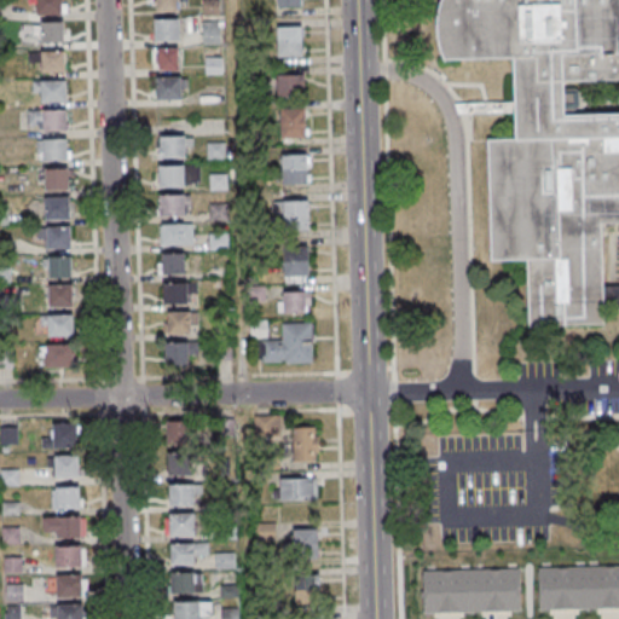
[(175,0),(152,0),(154,12),(177,12),(175,0)]
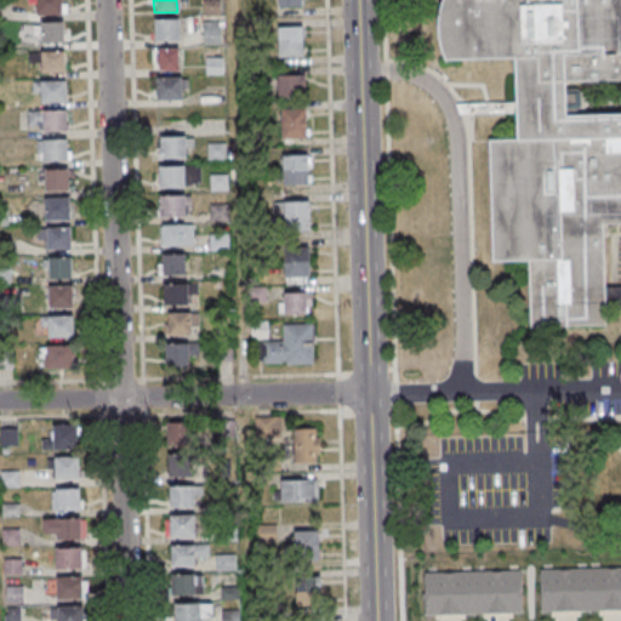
[(218,0),(203,0),(204,13),(218,13),(218,0)]
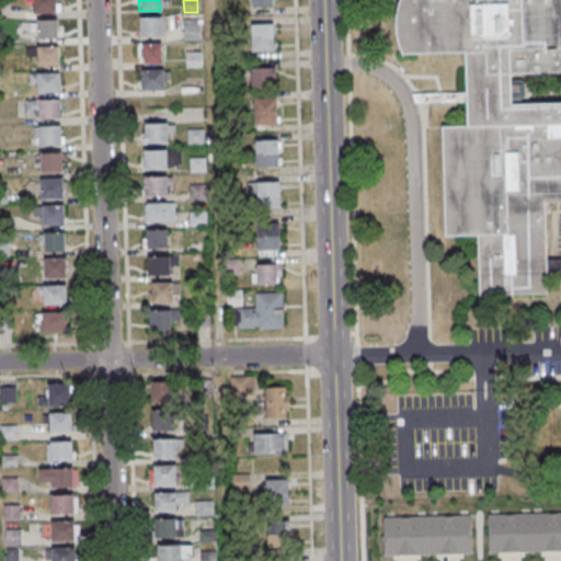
[(560,0),(560,73),(508,76),(510,105),(560,103),(560,202),(544,203),(546,261),(560,260),(560,278),(546,279),(547,298),(506,299),(506,295),(479,296),(477,236),(443,236),(439,128),(466,128),(465,104),(415,105),(412,95),(464,94),(462,54),(401,56),(393,56),(391,0),(560,0)]
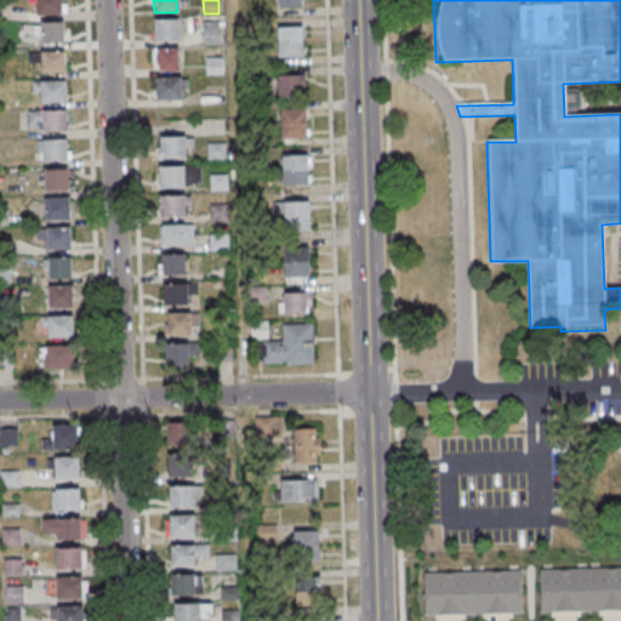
[(180,20),(154,20),(154,40),(180,40),(180,20)]
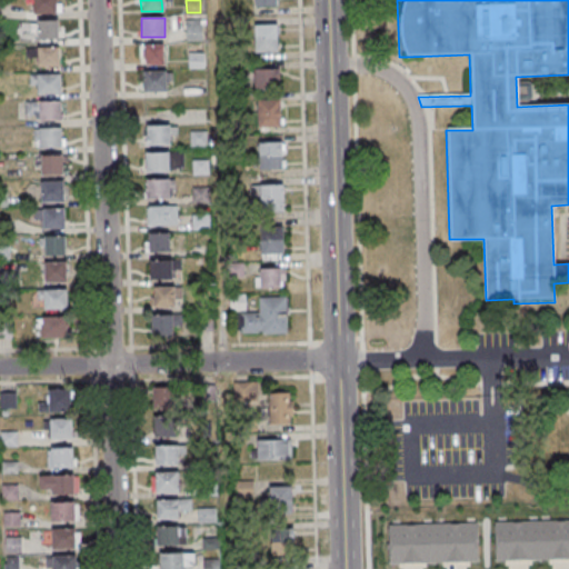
[(59,39),(59,19),(35,19),(35,39),(59,39)]
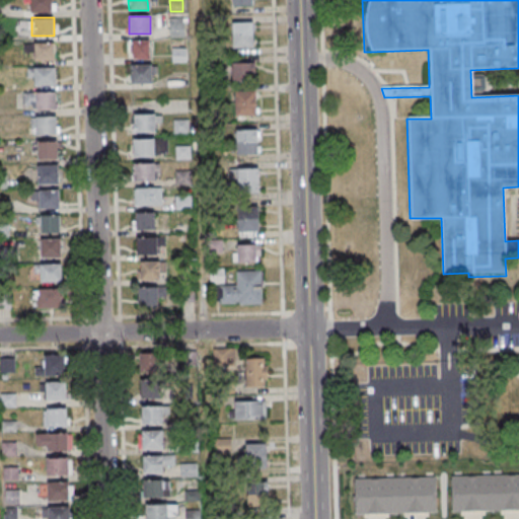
[(186,18),(169,18),(169,36),(186,36),(186,18)]
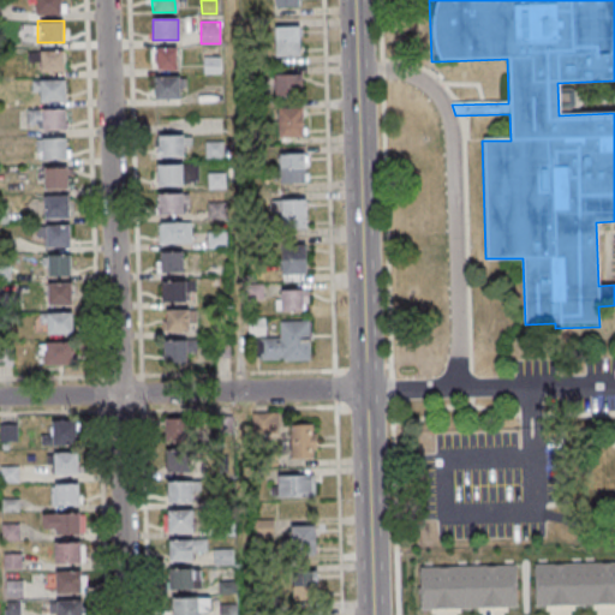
[(300,57),(300,27),(276,27),(276,57),(300,57)]
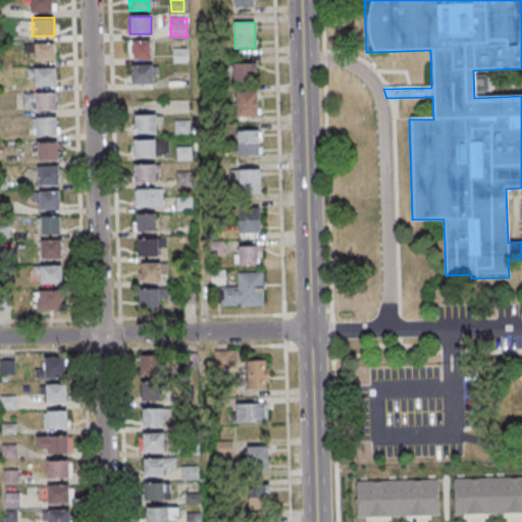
[(133,41),(133,59),(151,59),(151,41),(133,41)]
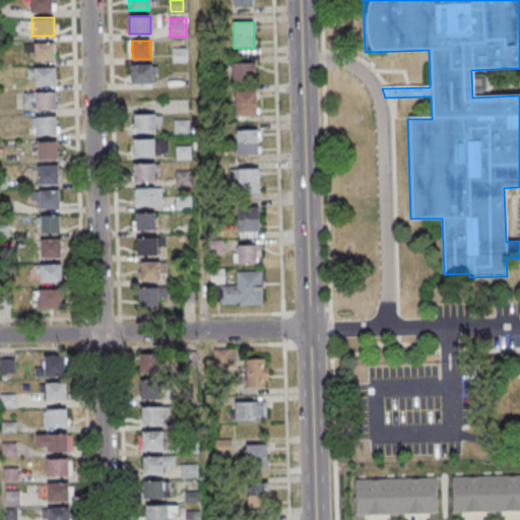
[(55,43),(34,43),(34,61),(55,61),(55,43)]
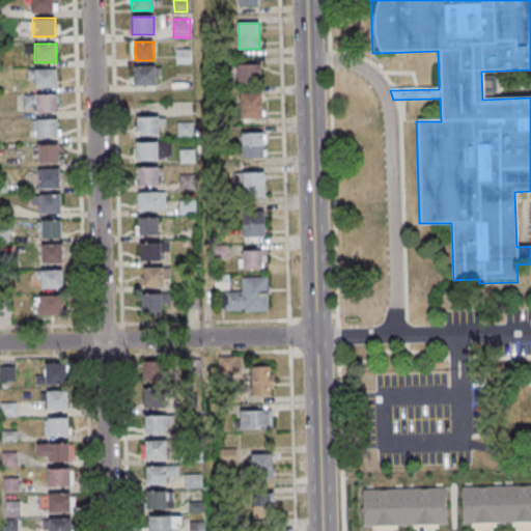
[(176,62),(190,62),(190,50),(176,50),(176,62)]
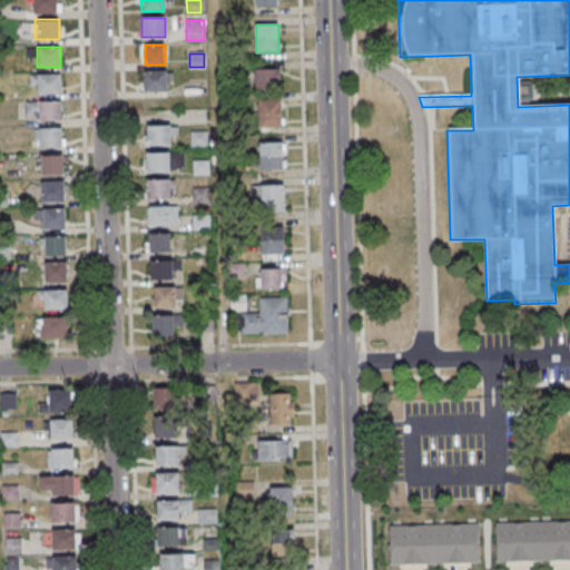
[(253,88),(277,88),(277,68),(253,68),(253,88)]
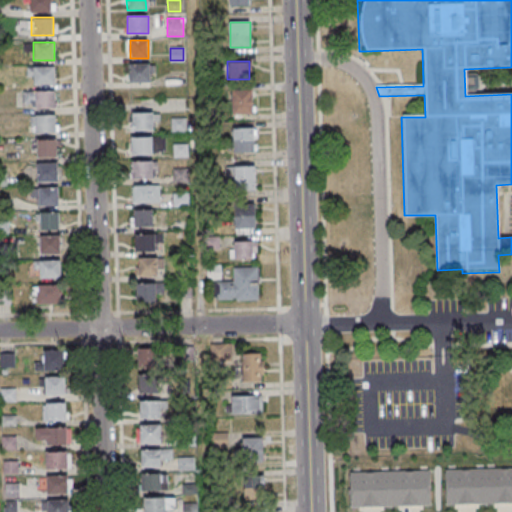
[(128,82),(150,82),(150,63),(128,63),(128,82)]
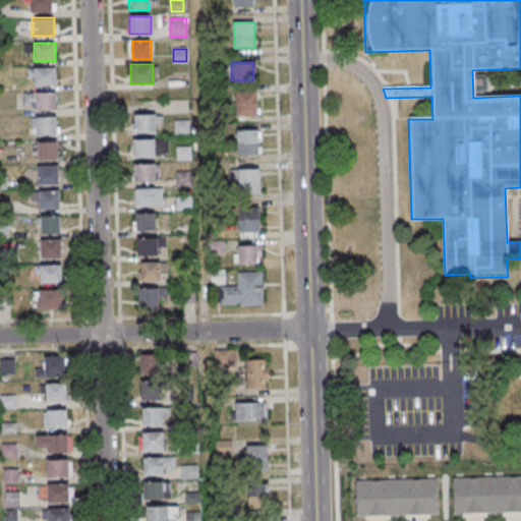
[(56,67),(27,67),(27,84),(56,84),(56,67)]
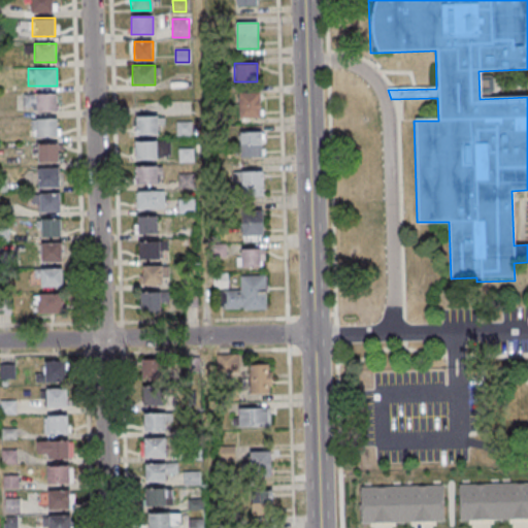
[(238,92),(238,118),(261,118),(261,92),(238,92)]
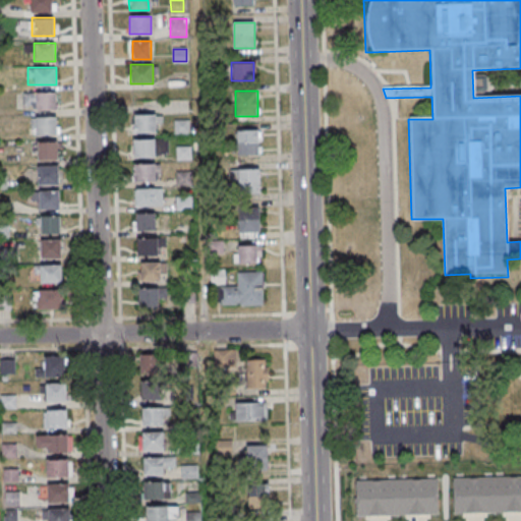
[(24,92),(24,110),(57,110),(57,92),(24,92)]
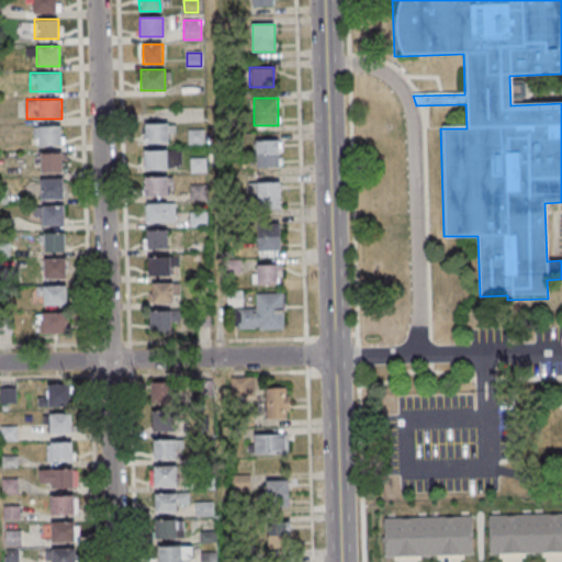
[(168,143),(168,123),(142,123),(142,143),(168,143)]
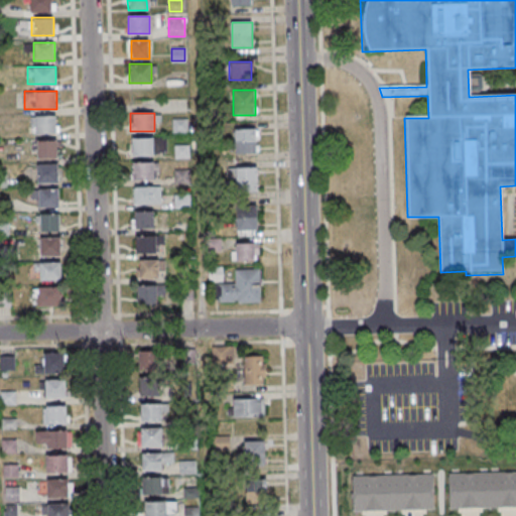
[(31,116),(31,134),(57,134),(57,116),(31,116)]
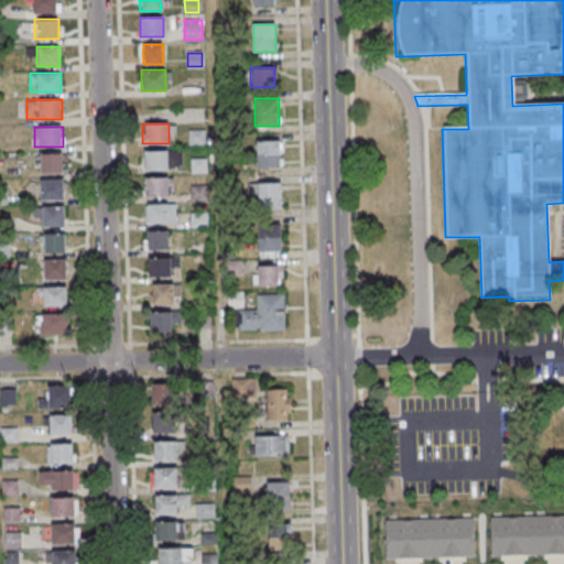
[(281,167),(281,140),(257,140),(257,167),(281,167)]
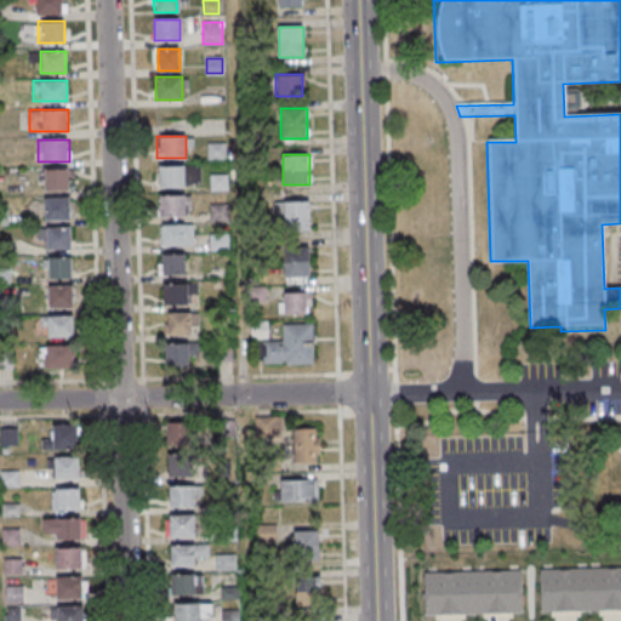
[(158,165),(158,188),(186,188),(186,165),(158,165)]
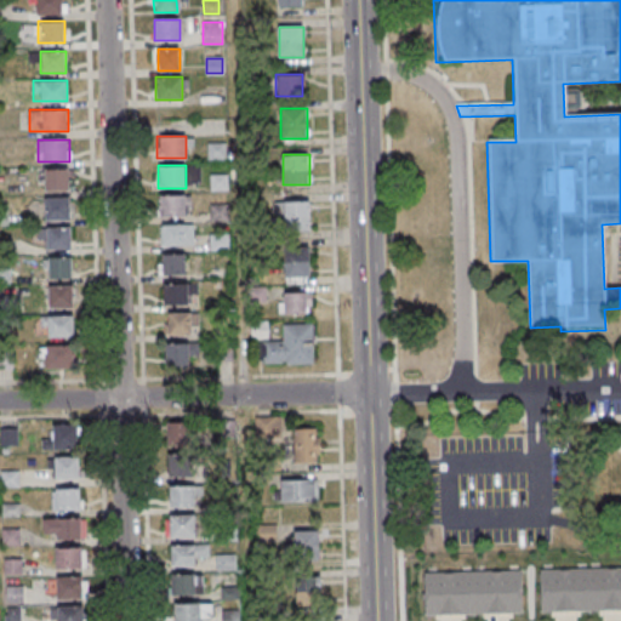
[(69,191),(69,169),(43,169),(43,191),(69,191)]
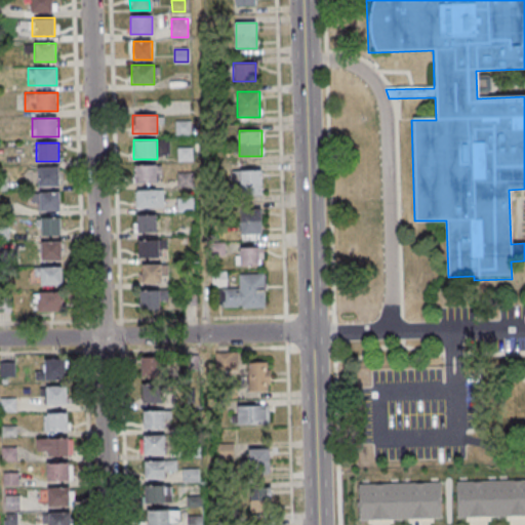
[(160,164),(134,164),(134,183),(160,183),(160,164)]
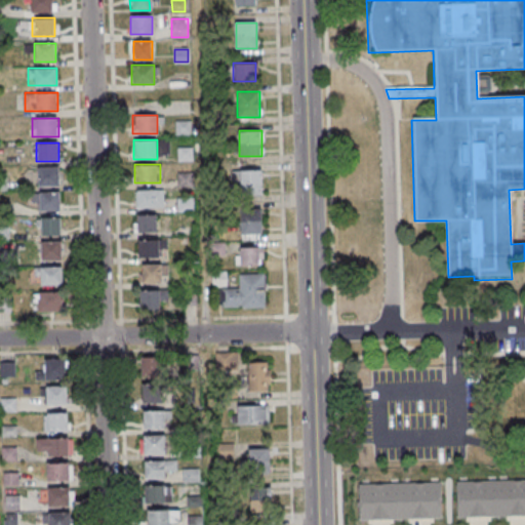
[(59,186),(59,166),(32,166),(32,186),(59,186)]
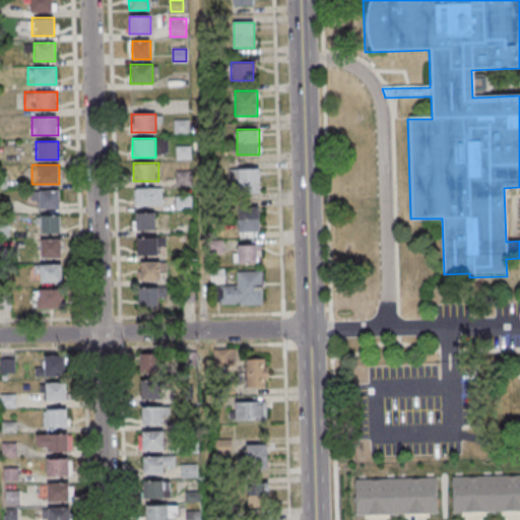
[(260,169),(239,169),(239,193),(260,193),(260,169)]
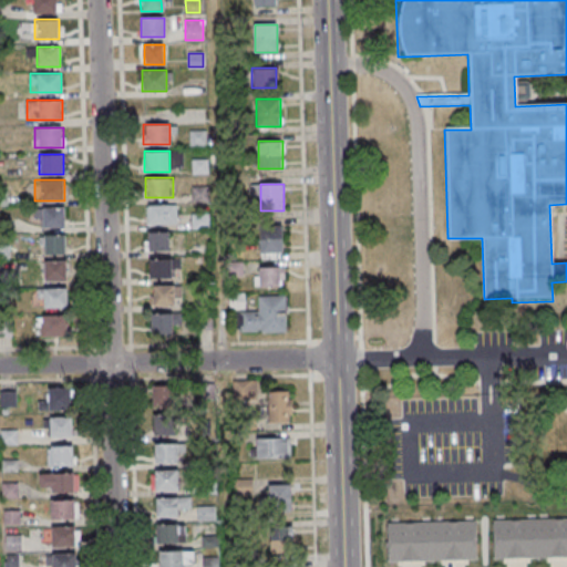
[(147,204),(147,224),(176,224),(176,204),(147,204)]
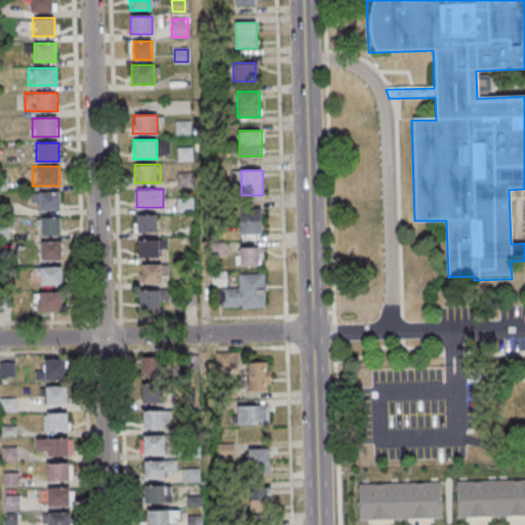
[(33,210),(59,210),(59,191),(33,191),(33,210)]
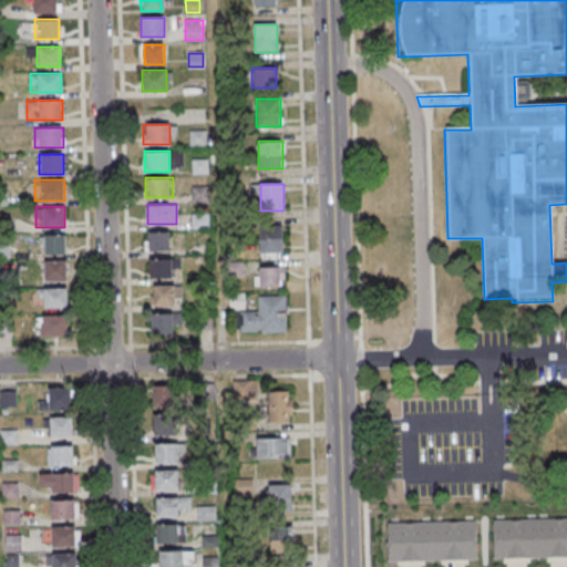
[(282,254),(282,226),(260,226),(260,254),(282,254)]
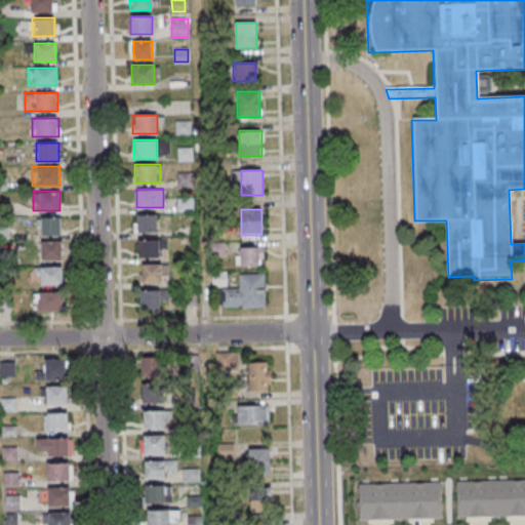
[(157,232),(157,214),(134,214),(134,232),(157,232)]
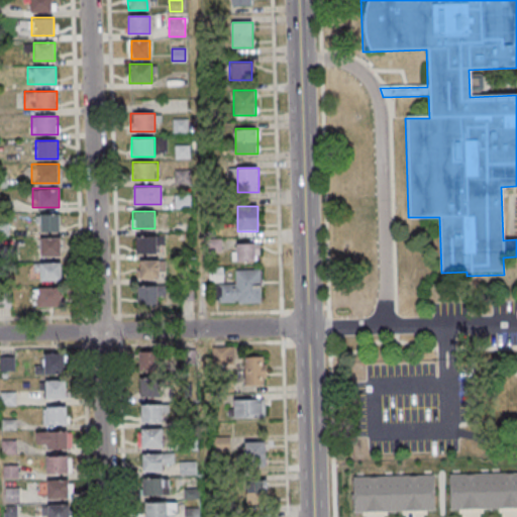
[(60,231),(60,213),(35,213),(35,231),(60,231)]
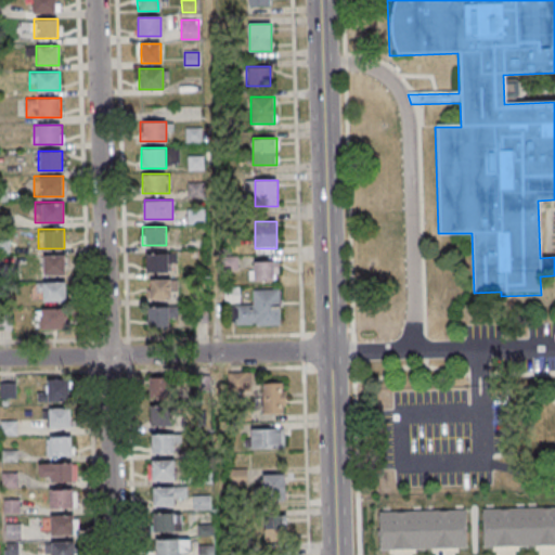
[(168,253),(145,253),(145,272),(168,272),(168,253)]
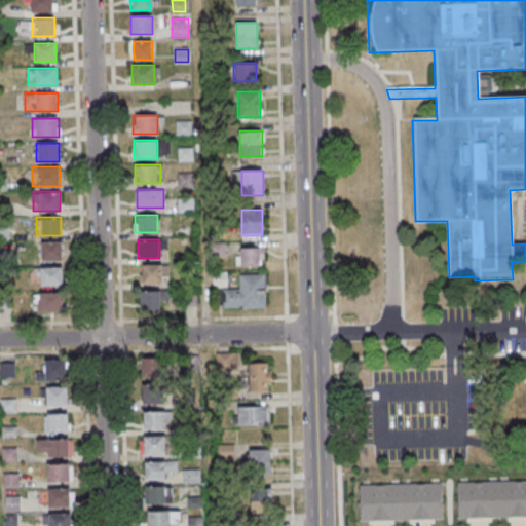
[(41,241),(41,261),(62,261),(62,241),(41,241)]
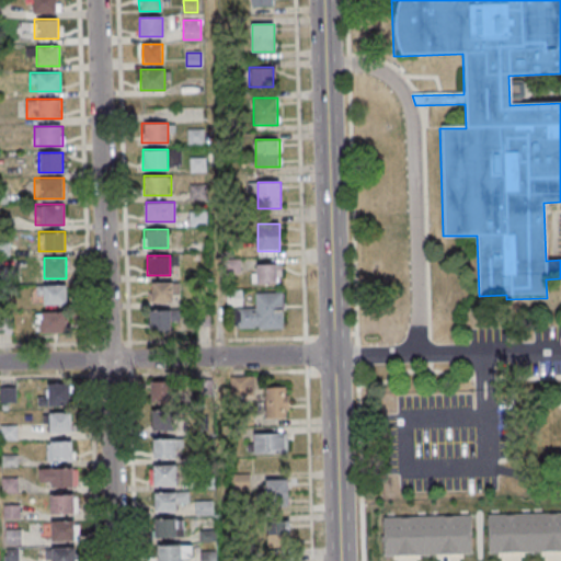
[(282,284),(282,264),(253,264),(253,284),(282,284)]
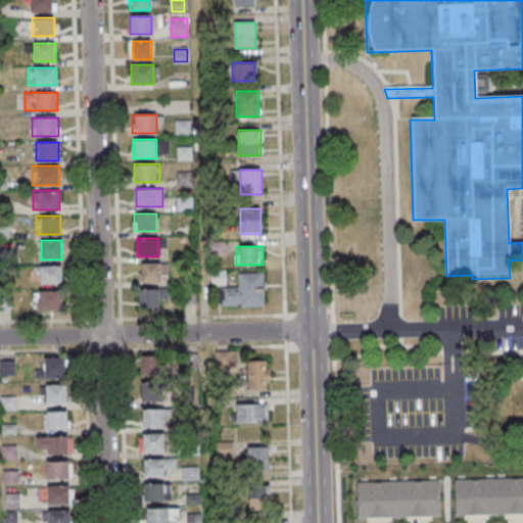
[(161,282),(161,263),(139,263),(139,282),(161,282)]
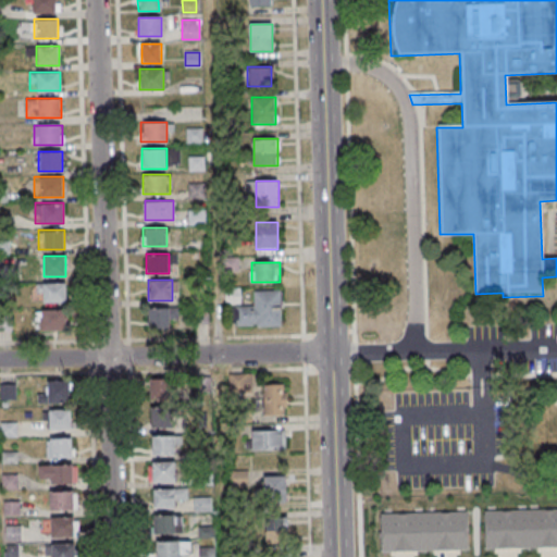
[(65,302),(65,283),(34,283),(34,302),(65,302)]
